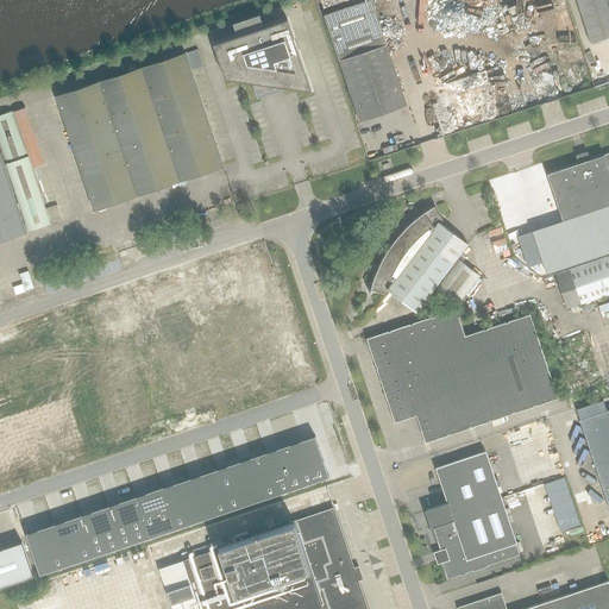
[(370,0),(368,0),(324,14),(352,95),(360,120),(407,105),(403,95),(370,0)]
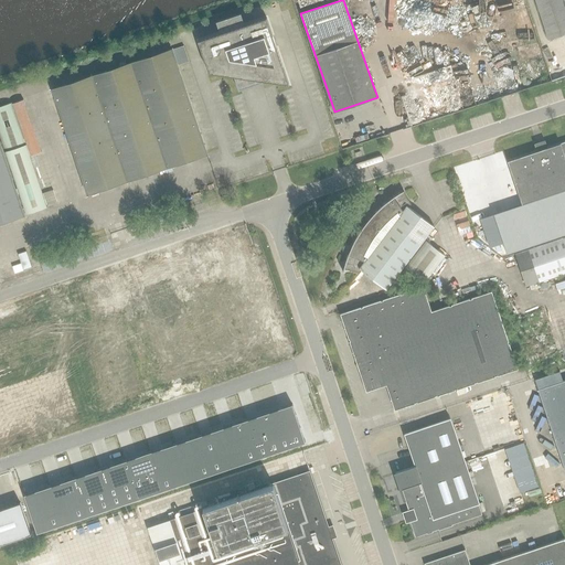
[(564,0),(534,0),(548,40),(564,33),(564,0)]
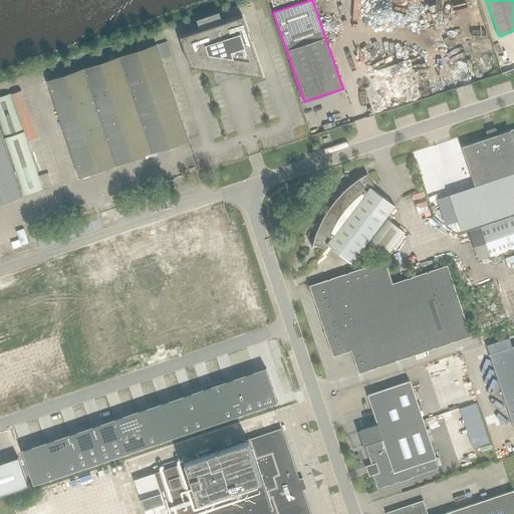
[(180,37),(190,66),(213,69),(217,82),(240,75),(239,73),(263,76),(242,16),(223,23),(219,12),(196,20),(200,30),(180,37)]
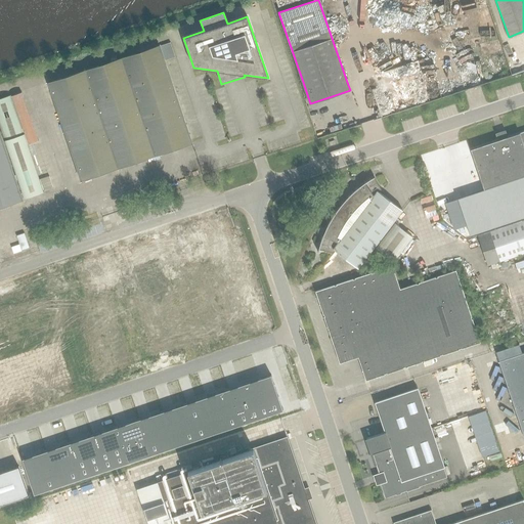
[(160,46),(165,60),(175,57),(170,43),(160,46)]
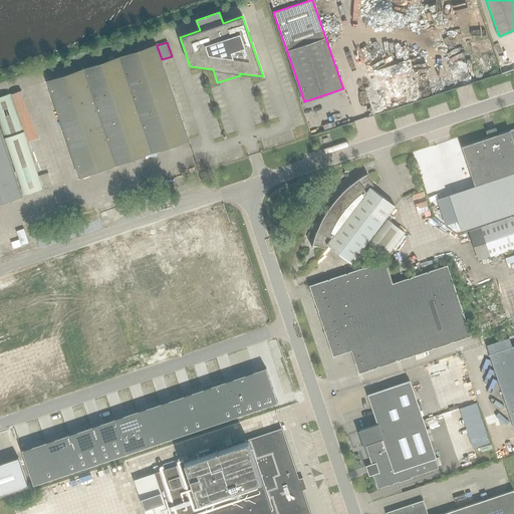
[(157,44),(47,82),(79,177),(189,141),(162,59),(157,45),(157,44)]
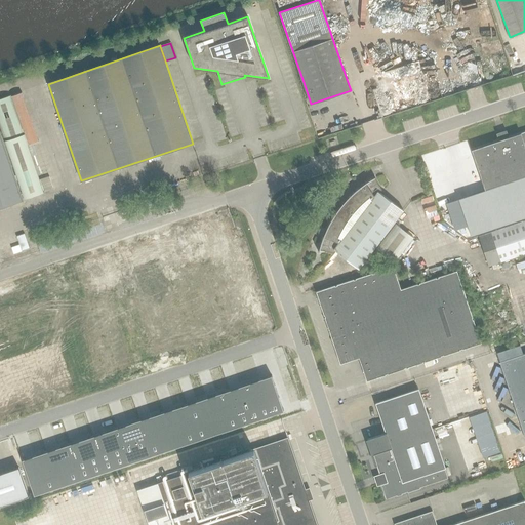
[(54,63),(56,68),(74,63),(72,56),(54,63)]
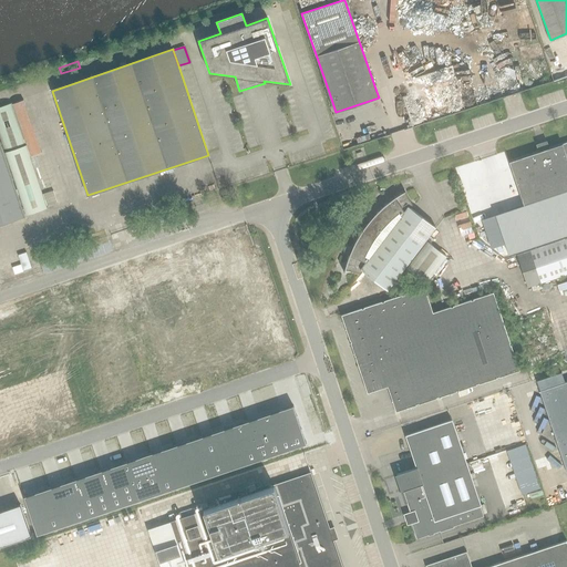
[(48,208),(12,103),(0,106),(0,135),(26,215),(48,208)]
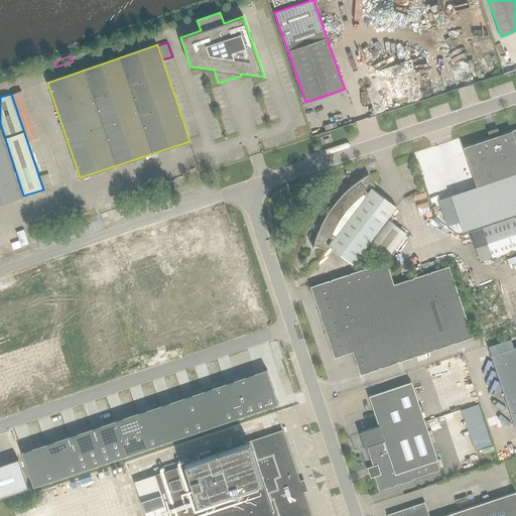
[(477,186),(450,196),(460,222),(463,233),(515,215),(515,129),(464,147),(463,148),(464,148),(474,177),(477,186)]
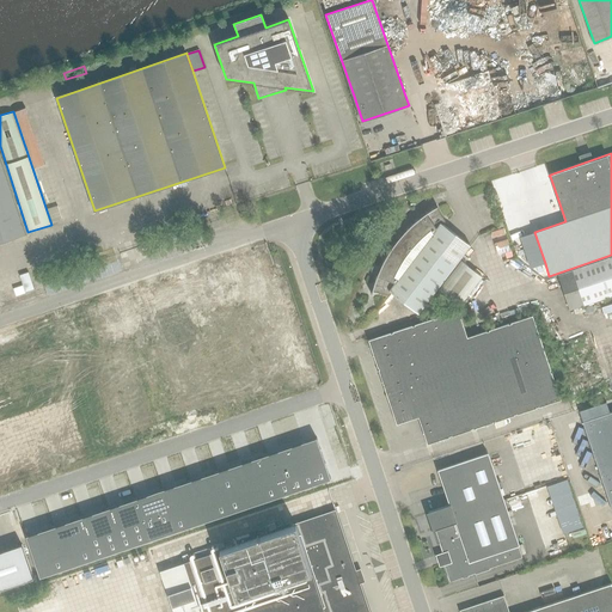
[(0,242),(25,233),(0,155),(0,242)]
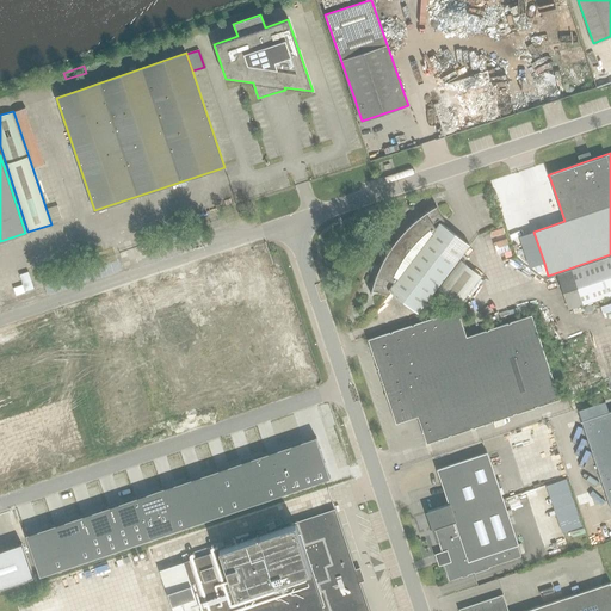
[(407,229),(403,232),(394,242),(392,247),(388,252),(386,257),(382,261),(380,267),(378,271),(376,276),(375,281),(374,285),(371,290),(370,294),(371,295),(372,291),(388,295),(390,292),(418,312),(469,245),(442,224),(444,221),(436,208),(437,207),(432,209),(429,211),(425,214),(420,216),(417,220),(413,222),(411,226),(407,229)]
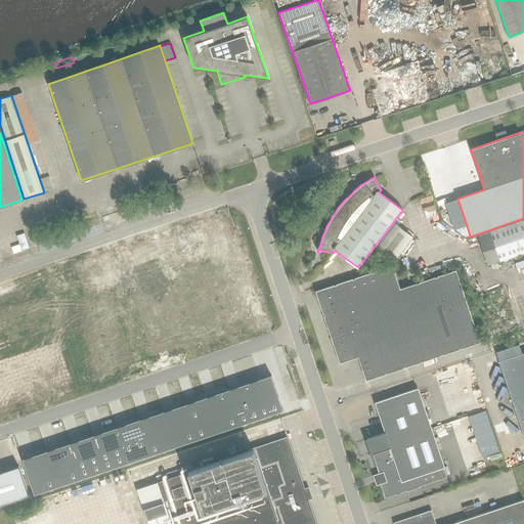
[(488,265),(523,253),(523,220),(478,235),(488,265)]
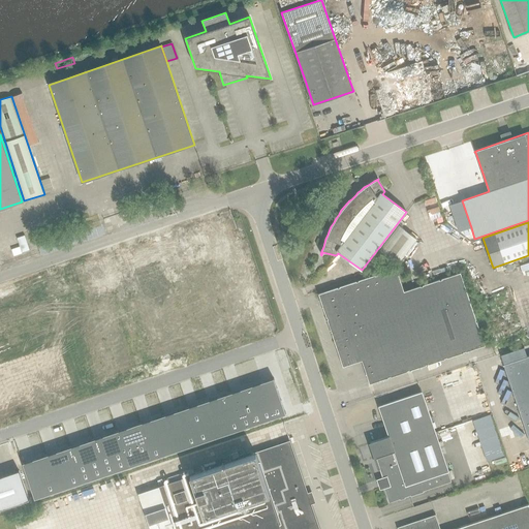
[(397,265),(416,240),(398,225),(379,250),(397,265)]
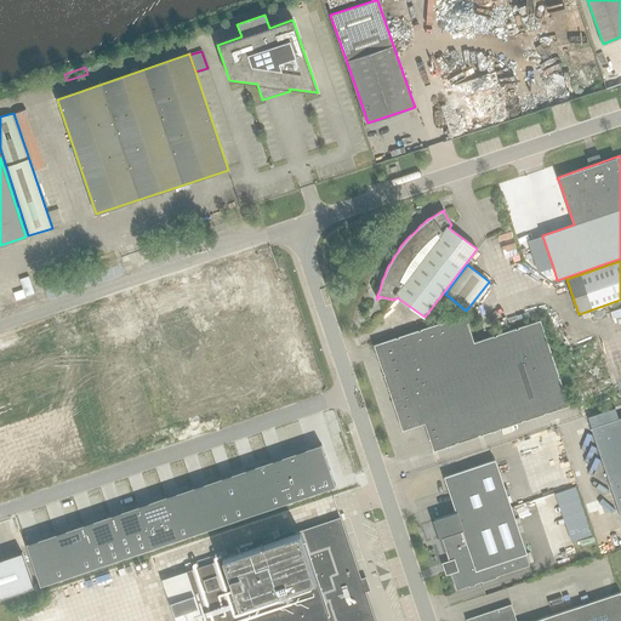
[(29,277),(20,279),(26,297),(35,294),(29,277)]
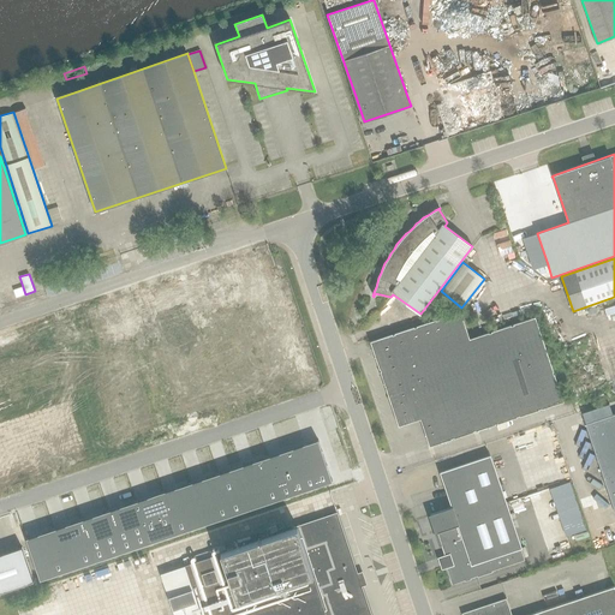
[(234,287),(214,294),(228,338),(249,330),(234,287)]
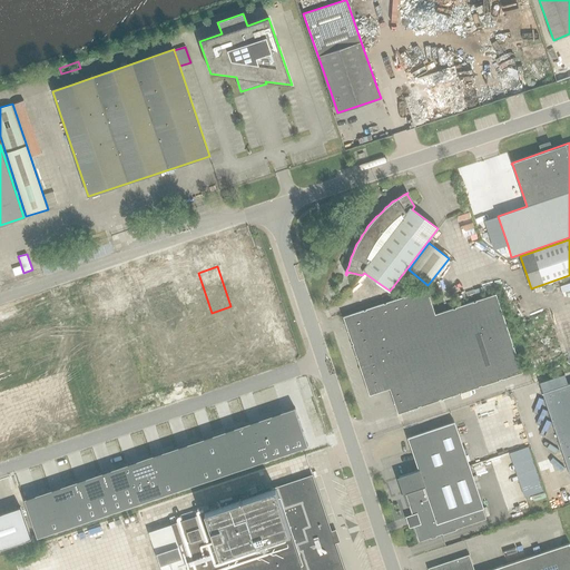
[(198,273),(178,279),(192,320),(212,313),(198,273)]
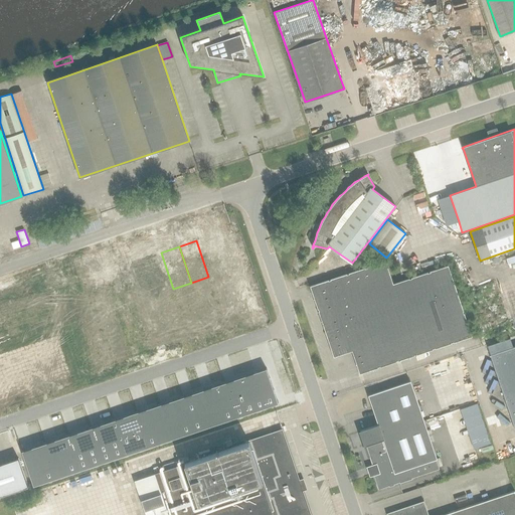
[(107,252),(96,256),(102,276),(114,272),(107,252)]
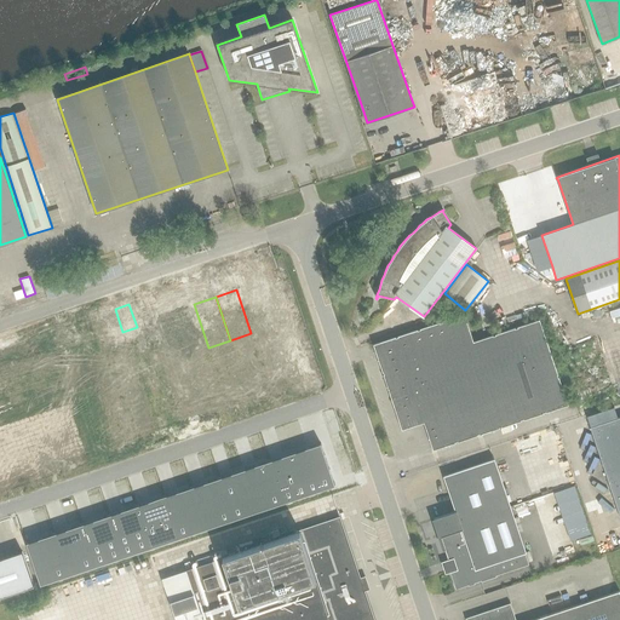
[(115,309),(102,314),(109,336),(122,332),(115,309)]
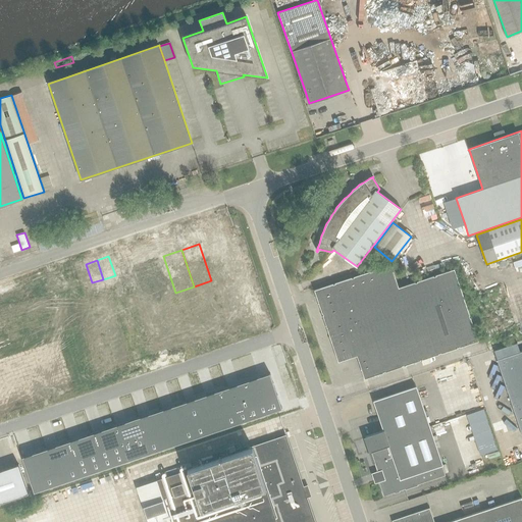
[(145,261),(127,267),(140,304),(158,298),(145,261)]
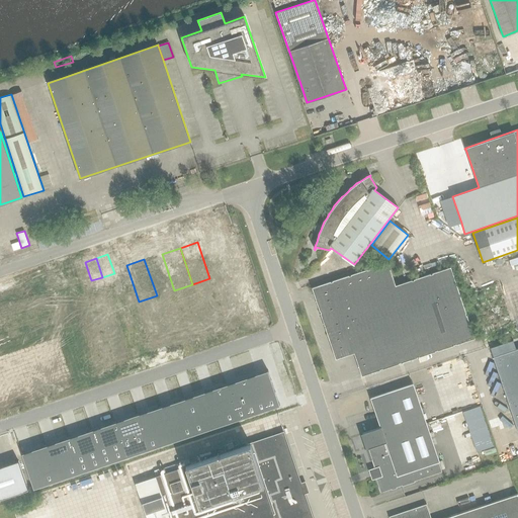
[(85,262),(74,265),(80,284),(91,280),(85,262)]
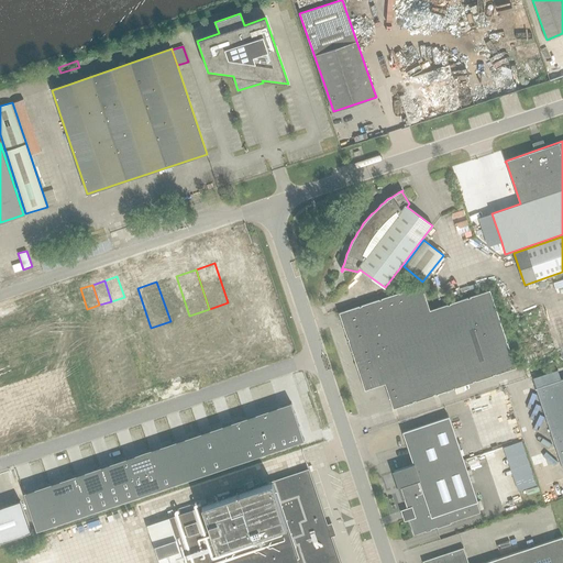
[(394,408),(515,367),(489,291),(430,311),(421,287),(340,313),(365,389),(385,383),(394,408)]
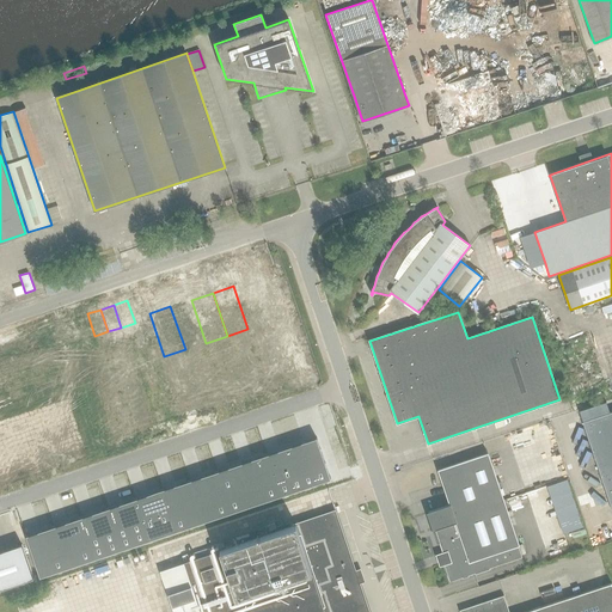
[(87,313),(74,318),(81,341),(95,336),(87,313)]
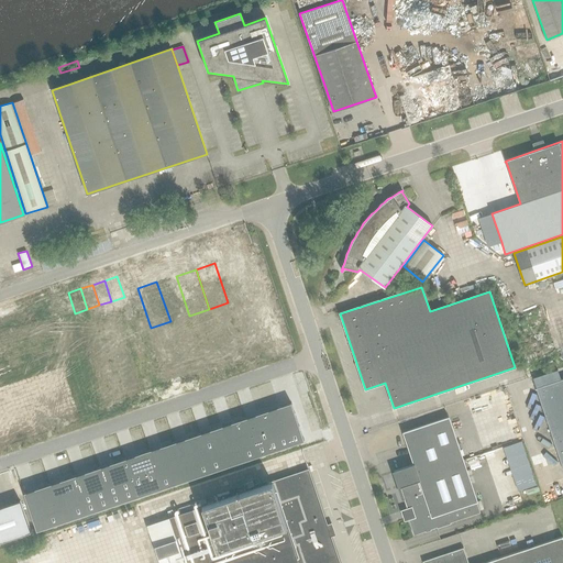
[(68,293),(56,297),(63,317),(75,313),(68,293)]
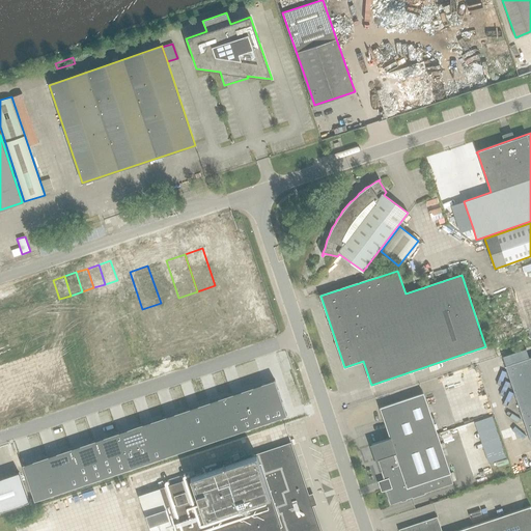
[(233,279),(215,285),(227,323),(246,316),(233,279)]
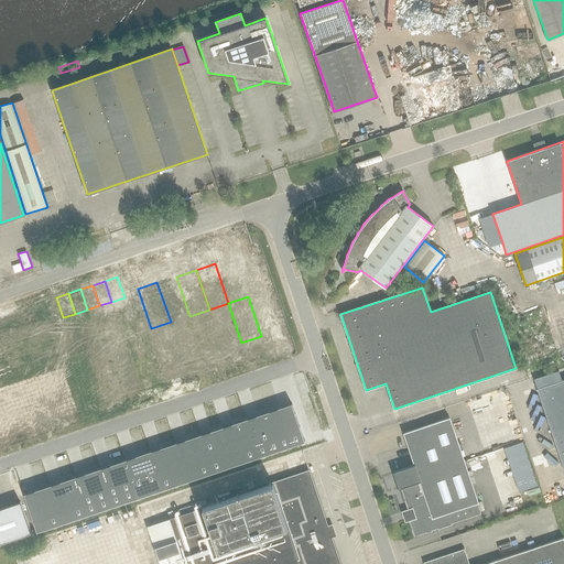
[(56,297),(44,301),(51,322),(63,317),(56,297)]
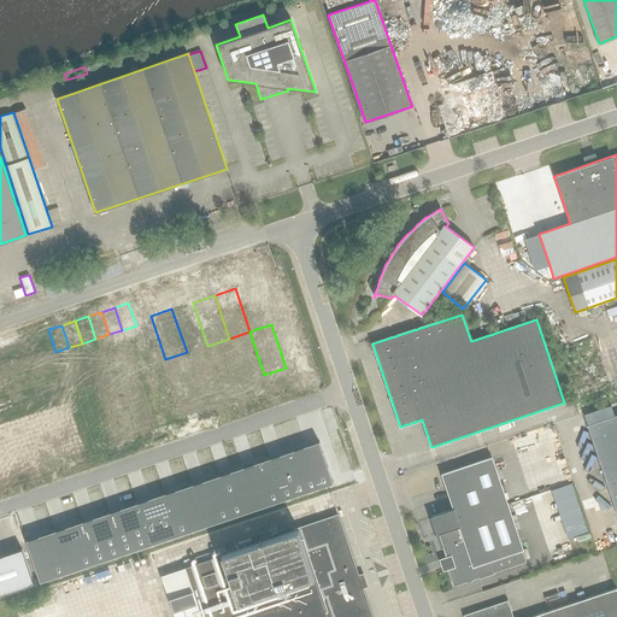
[(136,325),(122,330),(130,352),(144,348),(136,325)]
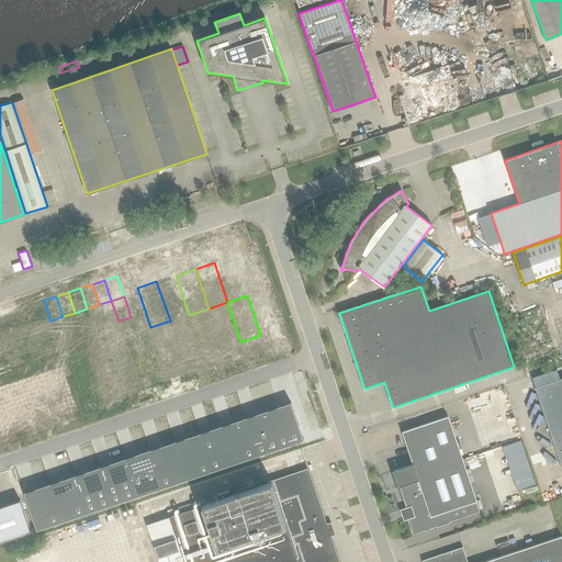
[(111,301),(99,304),(107,325),(119,321),(111,301)]
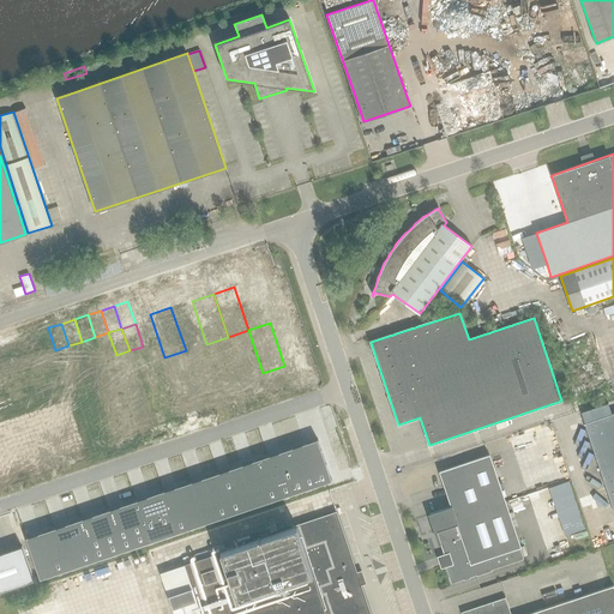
[(248,330),(228,337),(242,380),(263,373),(248,330)]
